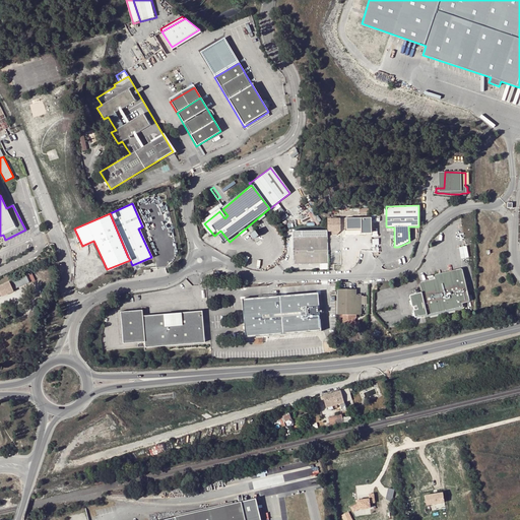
[(366,216),(345,217),(345,218),(345,225),(345,230),(366,230),(366,216)]
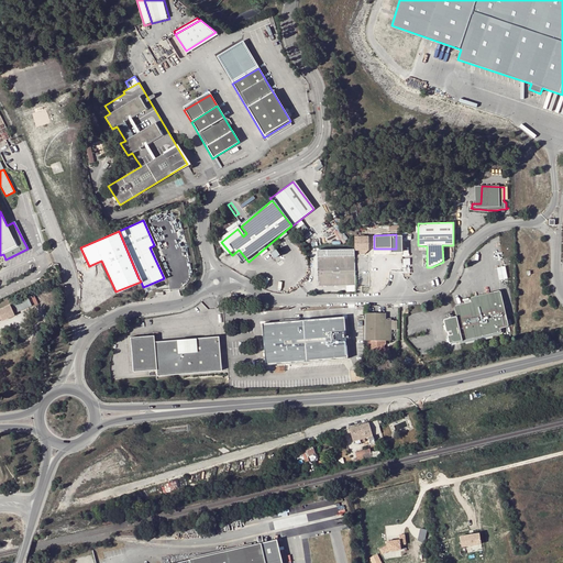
[(361,235),(355,235),(355,250),(360,250),(365,250),(370,249),(370,244),(368,236),(368,235),(361,235)]
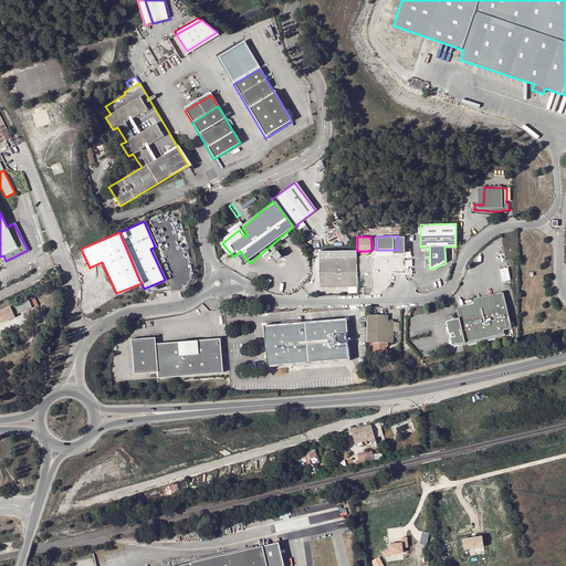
[(321,286),(358,285),(357,257),(320,259),(321,286)]
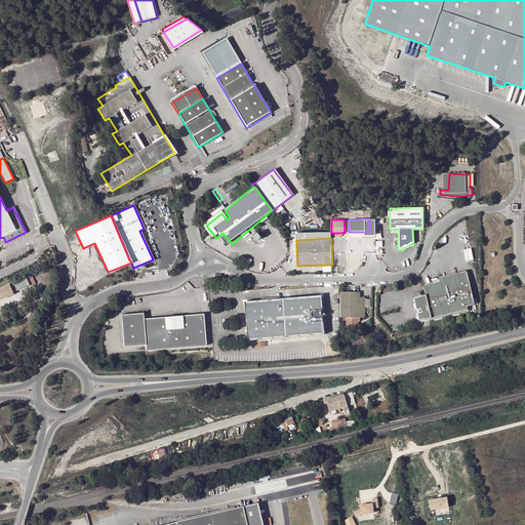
[(467,260),(474,259),(473,248),(465,249),(467,260)]
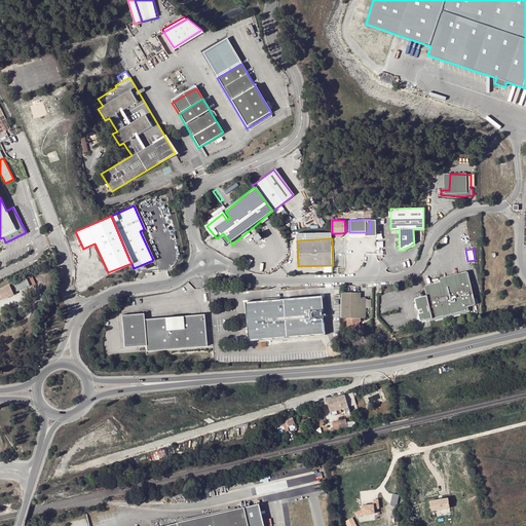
[(431,288),(426,290),(427,294),(415,297),(415,298),(414,298),(414,299),(415,300),(417,309),(418,310),(422,309),(422,311),(420,312),(419,312),(418,313),(418,314),(419,320),(420,321),(421,321),(430,318),(431,322),(471,311),(470,305),(473,304),(474,302),(475,300),(473,295),(470,285),(466,273),(466,271),(464,270),(460,271),(461,274),(444,278),(445,280),(443,282),(443,283),(431,286),(431,288)]
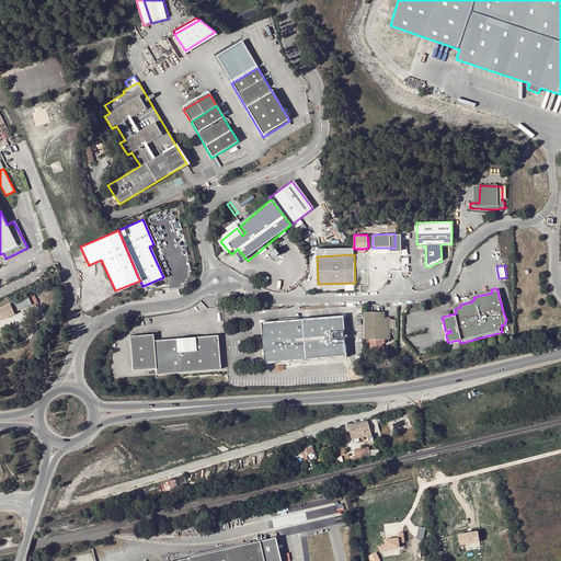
[(455,306),(455,309),(460,307),(460,305),(472,301),(472,300),(474,299),(473,297),(492,293),(491,289),(471,294),(470,295),(469,297),(470,299),(457,302),(455,304),(454,306),(455,306)]
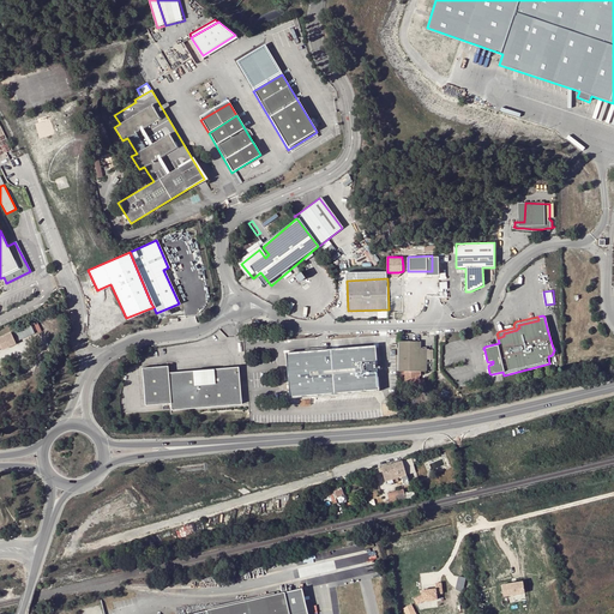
[(18,338),(35,335),(32,325),(16,330),(18,338)]
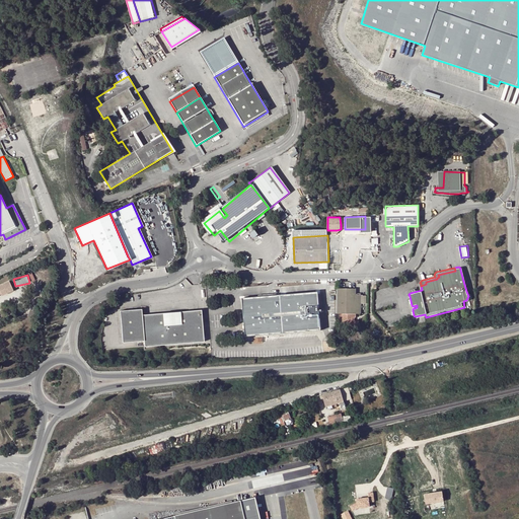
[(9,281),(0,285),(0,294),(1,294),(2,296),(13,290),(9,281)]
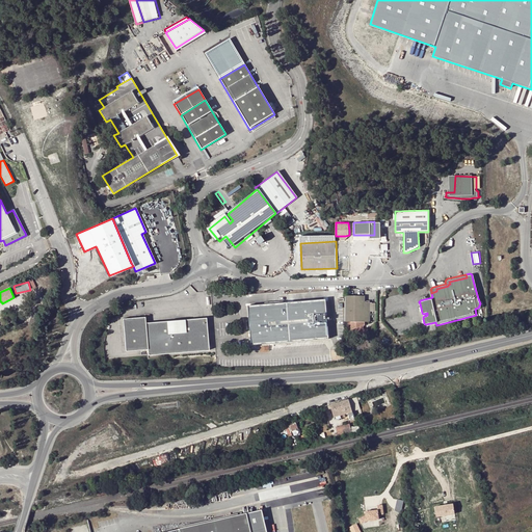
[(365,294),(345,294),(345,321),(351,320),(351,335),(365,335),(365,326),(362,326),(362,324),(365,324),(365,320),(370,320),(370,300),(365,300),(365,294)]
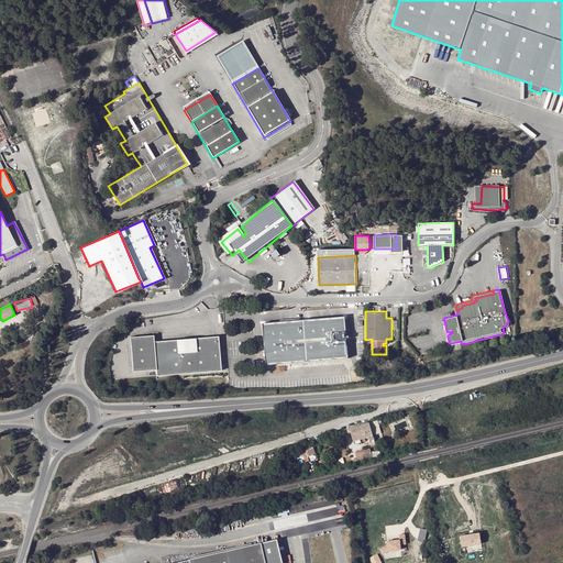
[(262,323),(266,365),(348,360),(344,317),(262,323)]
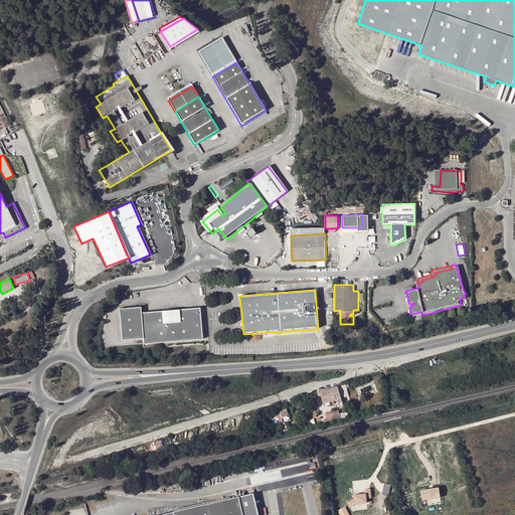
[(141,313),(141,307),(119,309),(122,340),(143,338),(143,344),(202,339),(199,308),(141,313)]
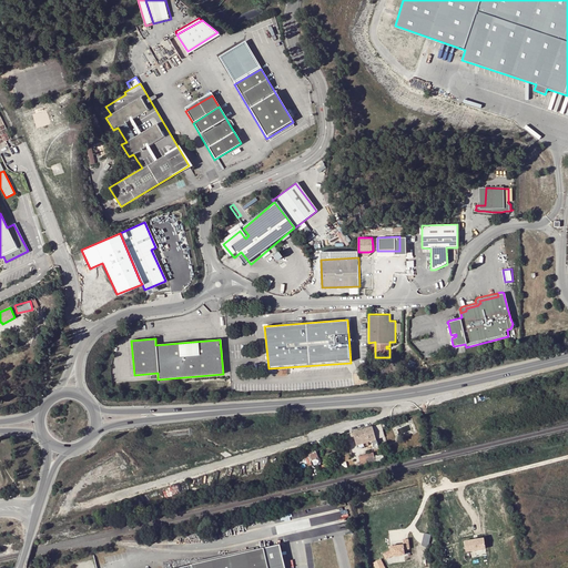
[(382,425),(354,433),(357,445),(372,440),(372,444),(377,442),(376,439),(385,437),(382,425)]
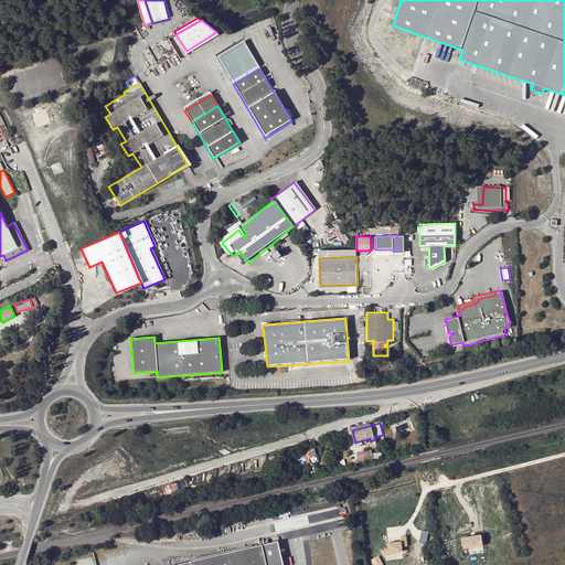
[(307,452),(315,449),(313,447),(299,452),(301,458),(304,457),(302,456),(307,454),(307,452)]
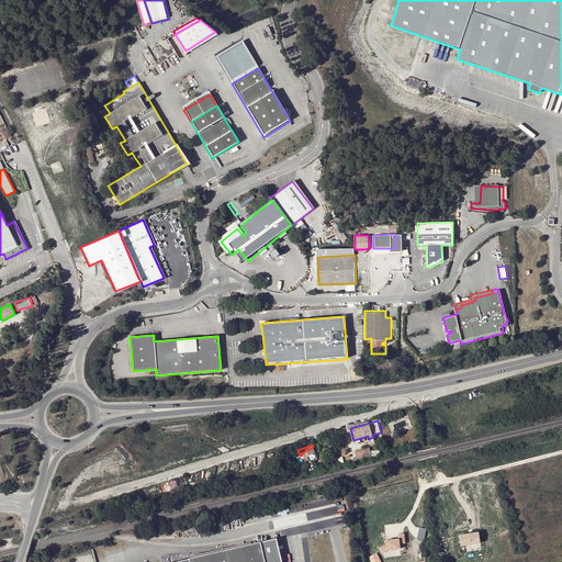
[(307,456),(315,453),(313,447),(305,450),(305,451),(301,453),(302,454),(303,460),(304,459),(305,460),(308,459),(307,456)]
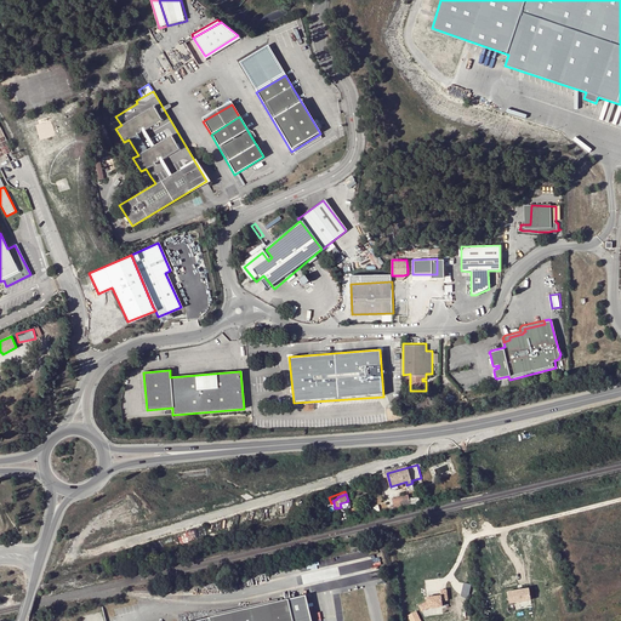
[(409,495),(392,499),(394,510),(411,505),(409,495)]
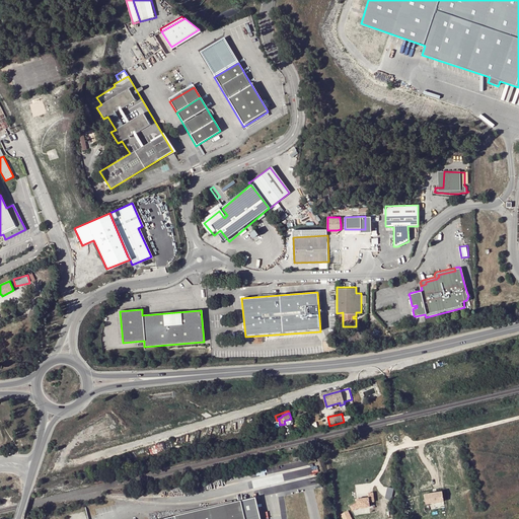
[(426,504),(444,502),(442,491),(424,494),(426,504)]
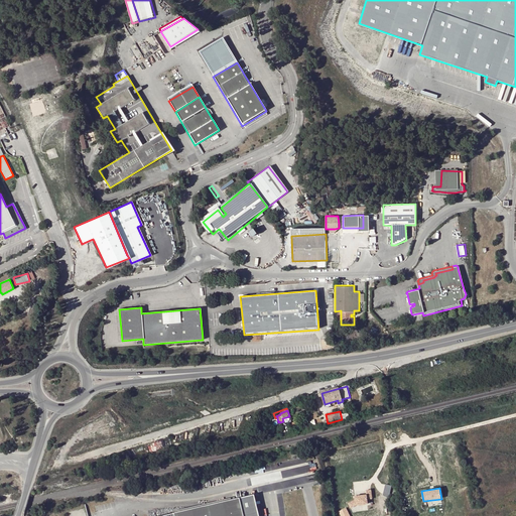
[(366,494),(354,495),(354,500),(355,505),(367,504),(367,499),(372,498),(371,489),(365,490),(366,494)]
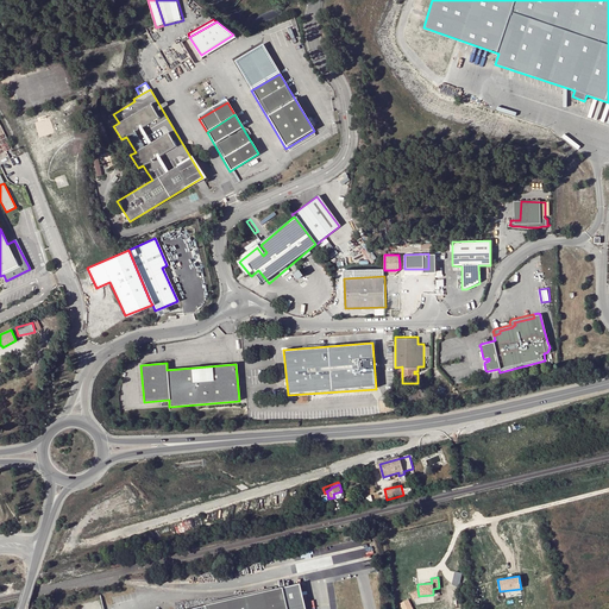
[(306,608),(301,585),(194,608),(306,608)]
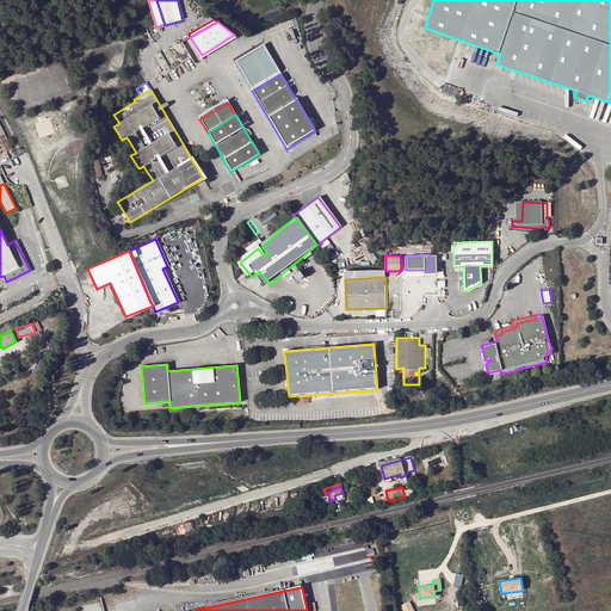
[(415,610),(411,600),(402,605),(405,610),(415,610)]
